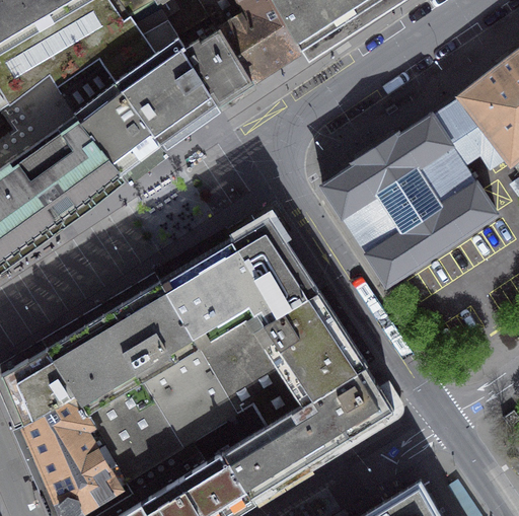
[(0,0),(0,90),(9,105),(13,102),(13,103),(50,76),(62,96),(103,68),(160,147),(218,105),(184,51),(186,50),(178,39),(167,20),(161,12),(136,26),(130,18),(117,0),(0,0)]
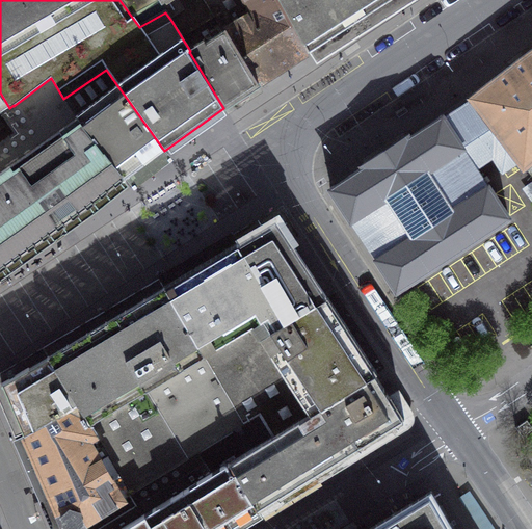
[(120,0),(133,19),(161,3),(165,12),(171,21),(184,12),(176,0),(120,0)]
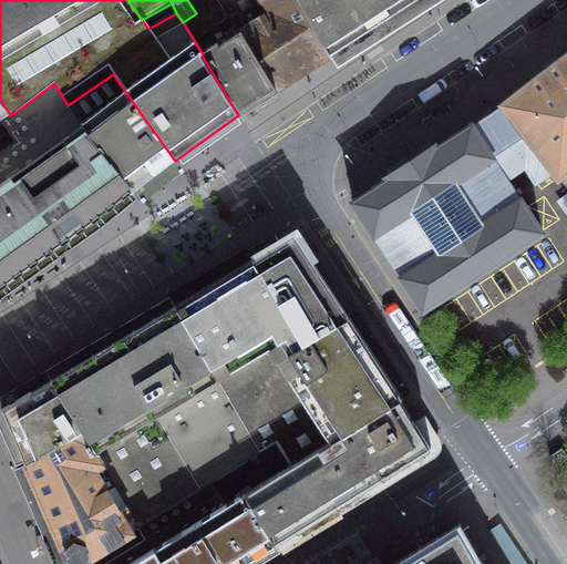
[(215,0),(228,20),(239,37),(241,36),(275,92),(322,62),(328,59),(295,0),(215,0)]
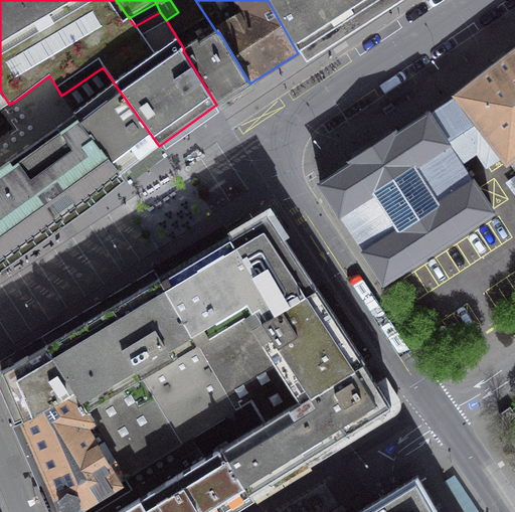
[(268,0),(298,53),(299,51),(299,50),(300,50),(300,51),(380,0),(268,0)]
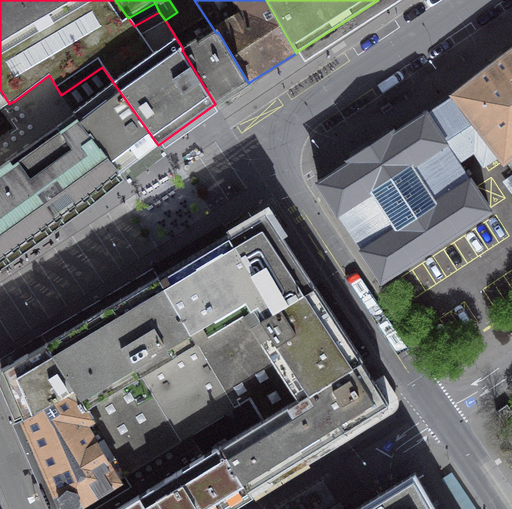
[(215,104),(248,83),(218,32),(216,33),(206,18),(176,38),(183,49),(182,50),(215,104)]
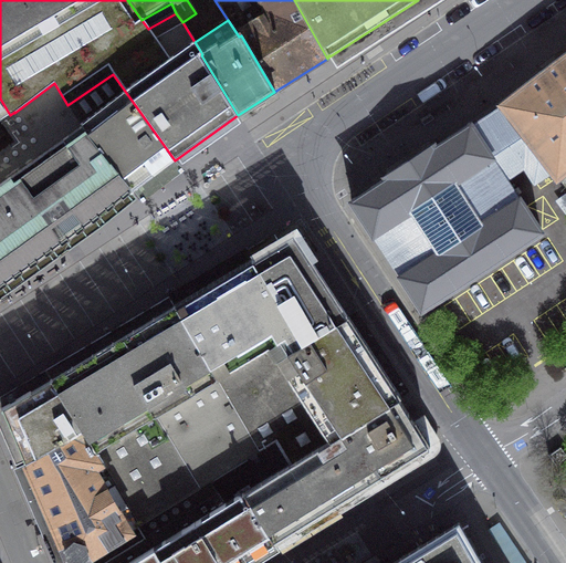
[(565,56),(502,106),(503,107),(472,127),(506,179),(524,168),(534,184),(552,173),(554,176),(555,176),(558,180),(563,177),(562,176),(565,173),(565,56)]
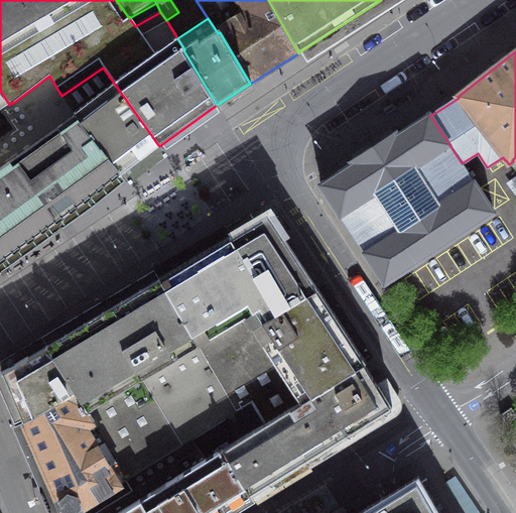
[(120,175),(159,146),(103,68),(61,96),(82,125),(120,175)]
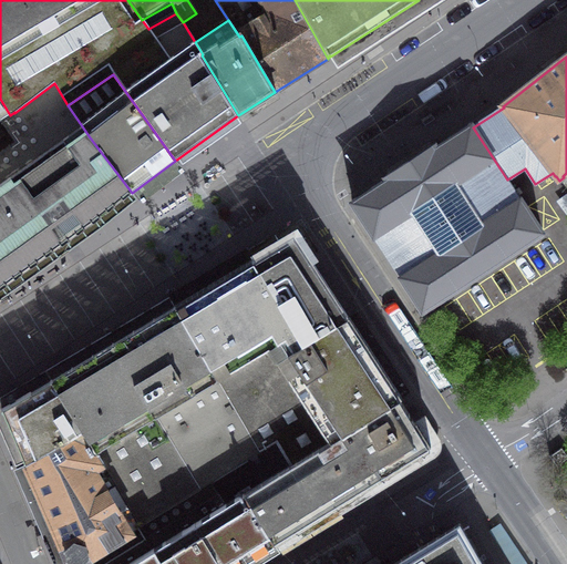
[(0,288),(131,193),(131,194),(132,193),(90,137),(68,105),(54,83),(14,113),(14,112),(10,115),(0,121),(0,288)]
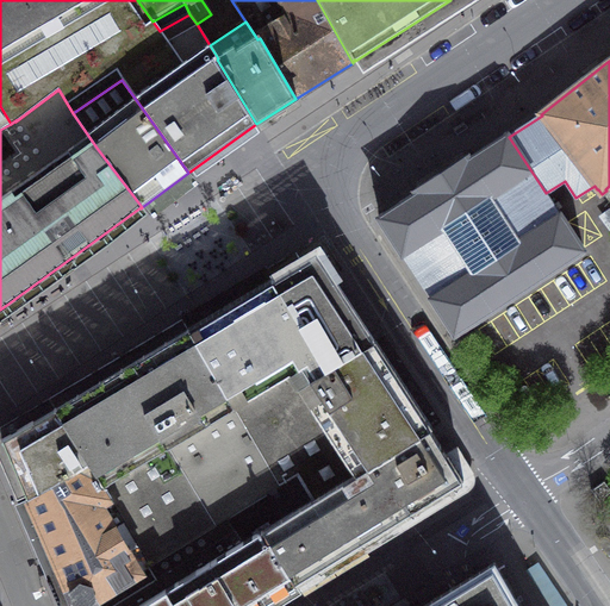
[(0,130),(11,124),(0,106),(0,130)]
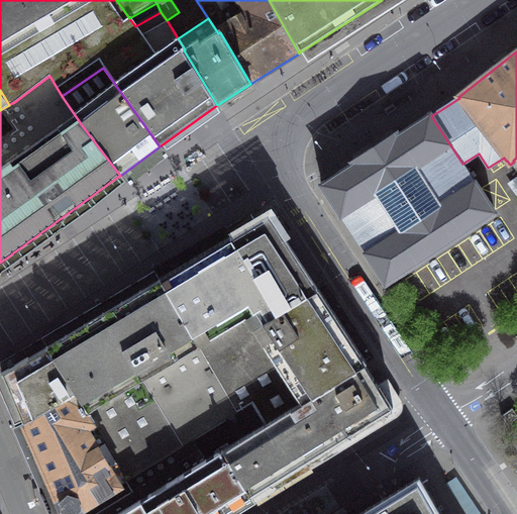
[(462,164),(431,116),(430,115),(398,136),(397,134),(375,148),(351,163),(353,166),(321,186),(386,284),(494,213),(462,164)]
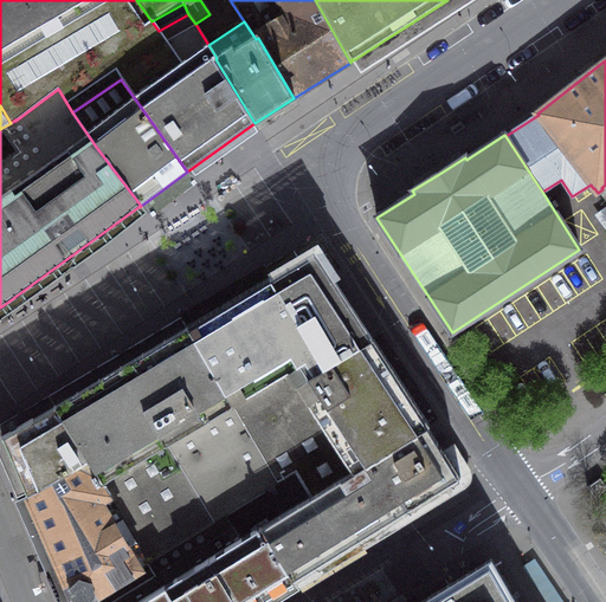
[(279,278),(274,280),(324,367),(371,340),(315,253),(290,269),(292,273),(281,280),(279,278)]
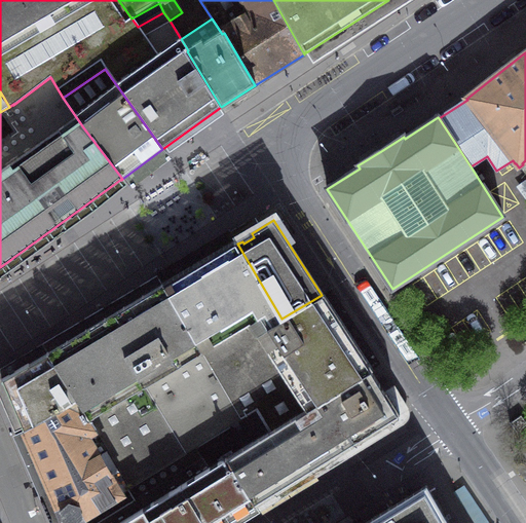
[(269,434),(371,371),(363,358),(322,295),(282,319),(237,244),(236,241),(231,245),(162,286),(201,353),(241,420),(256,412),(261,419),(269,434)]
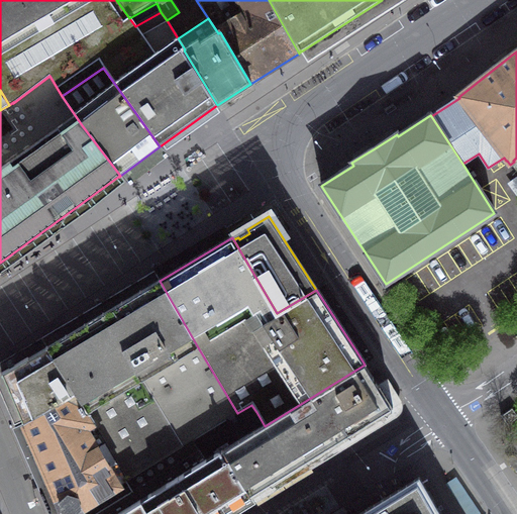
[(198,347),(160,281),(115,307),(45,348),(75,393),(89,413),(143,381),(148,377),(198,347)]
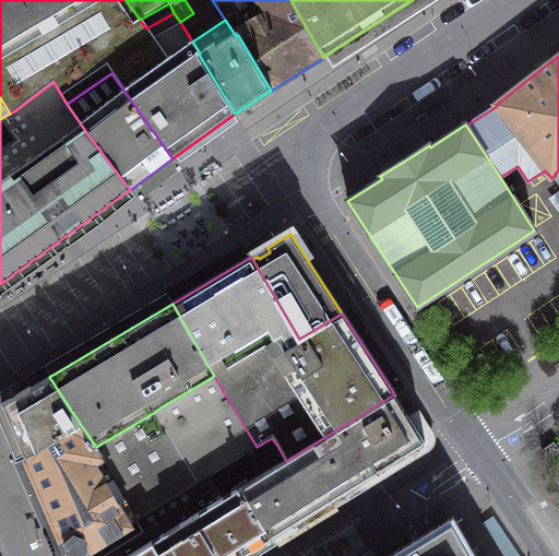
[(206,477),(257,447),(214,376),(161,407),(155,412),(197,483),(206,477)]
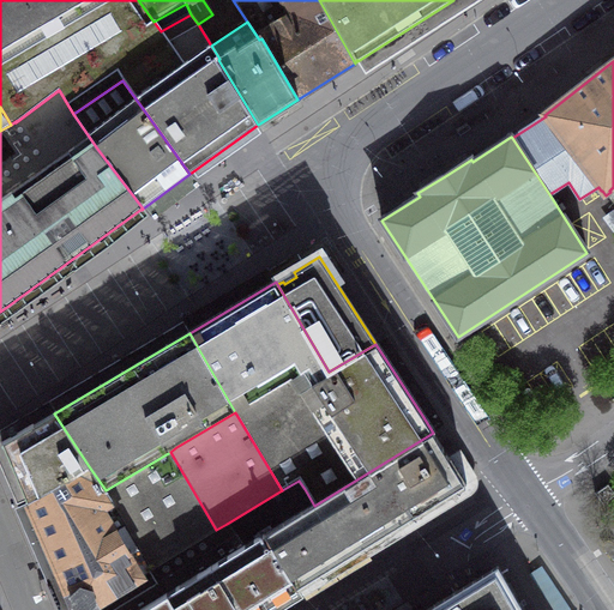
[(89,466),(54,414),(49,416),(14,438),(2,445),(28,503),(89,466)]
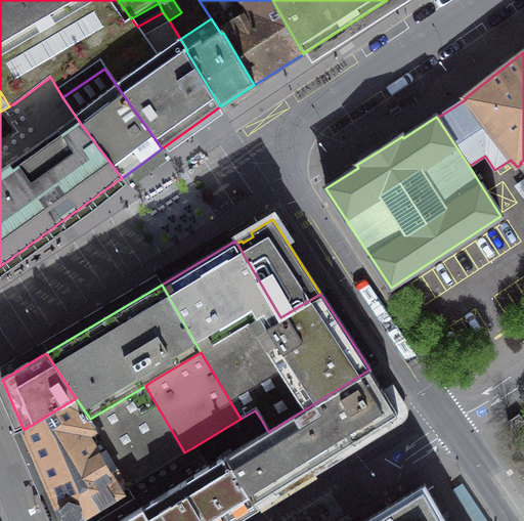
[(398,416),(369,370),(268,432),(225,459),(253,505),(398,416)]
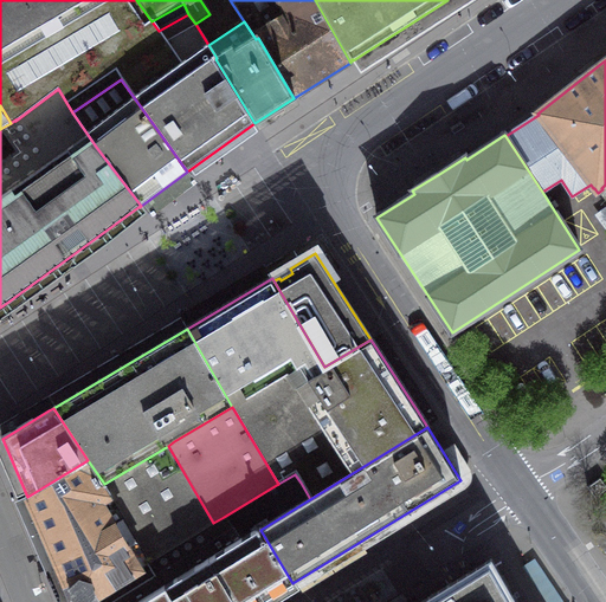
[(213,523),(168,446),(104,484),(124,516),(121,517),(148,563),(213,523)]
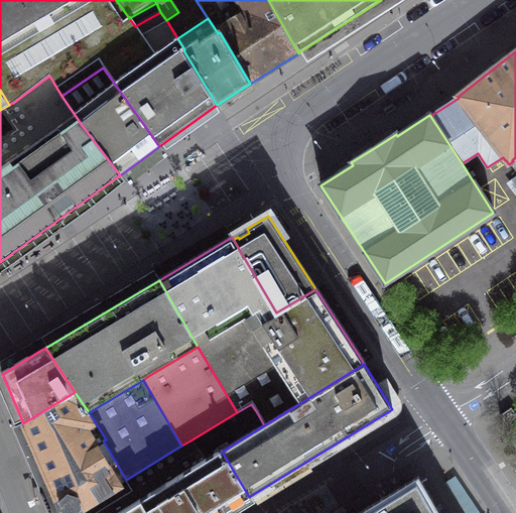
[(75,392),(23,423),(60,509),(74,512),(113,488),(126,480),(103,440),(106,439),(89,412),(75,392)]
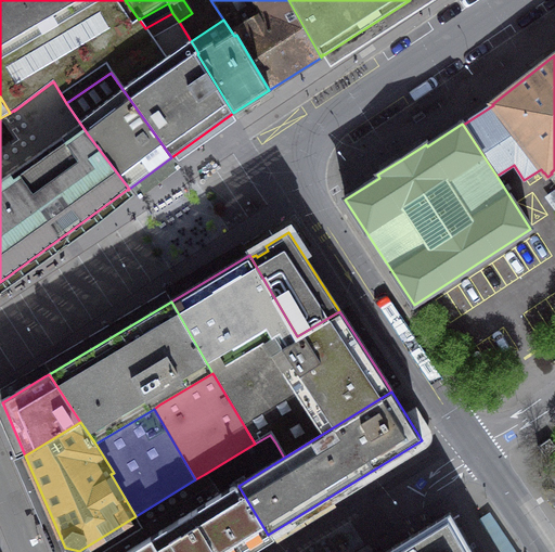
[(554,452),(549,444),(539,450),(545,460),(554,452)]
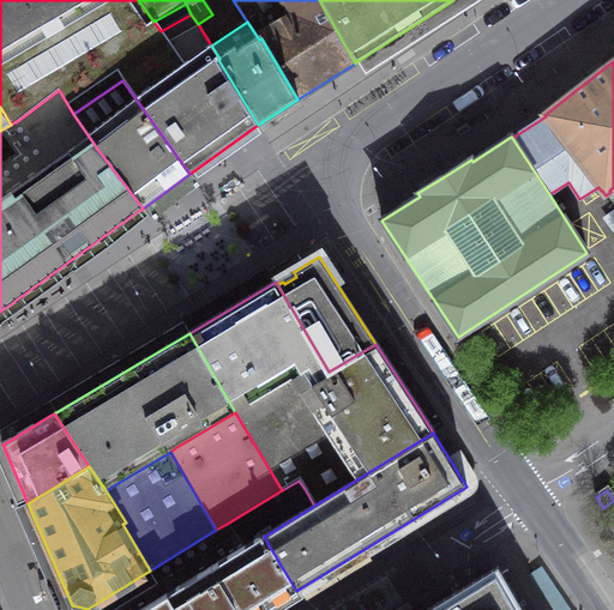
[(268,609),(272,607),(296,591),(264,537),(241,550),(143,609),(268,609)]
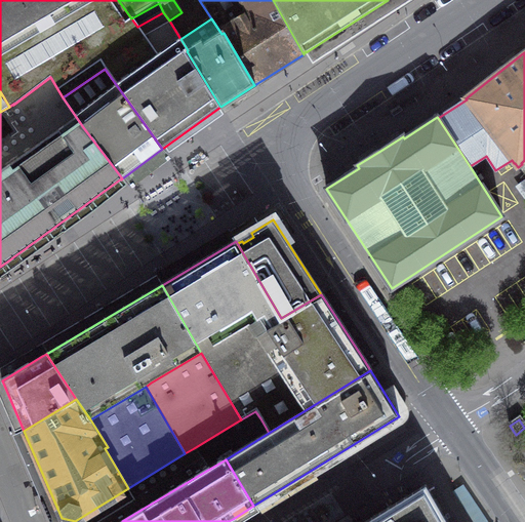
[(402,498),(363,521),(446,521),(425,484),(402,498)]
